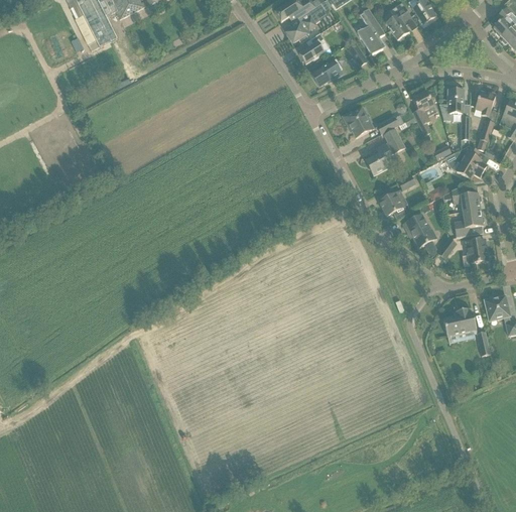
[(76,0),(99,45),(117,36),(106,15),(116,10),(119,17),(144,5),(142,1),(140,2),(139,0),(149,0),(151,4),(159,0),(99,0),(76,0)]
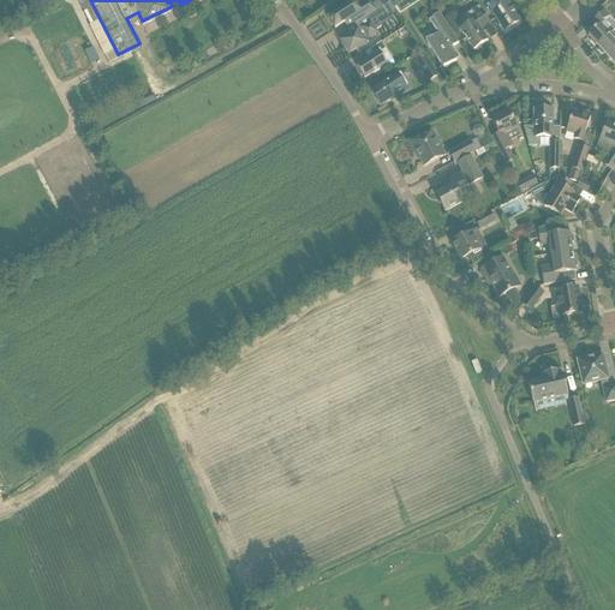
[(336,4),(338,6),(327,13),(334,25),(358,10),(362,16),(376,7),(371,0),(360,0),(357,3),(356,0),(346,0),(344,1),(341,1),(336,4)]
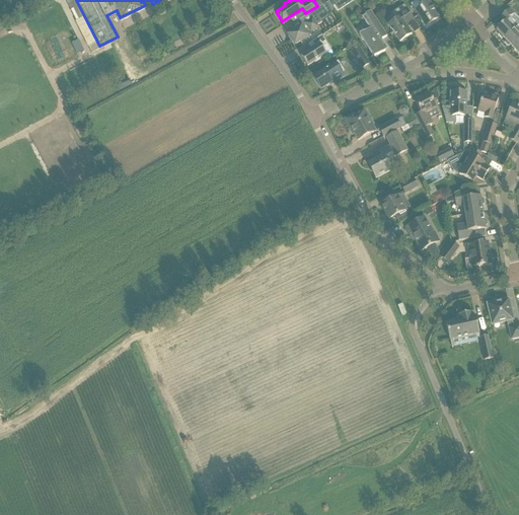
[(420,0),(422,2),(415,7),(426,23),(439,15),(429,0),(420,0)]
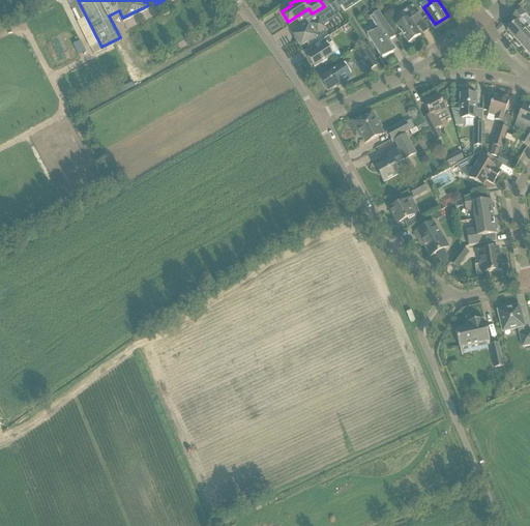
[(312,13),(304,19),(308,24),(294,33),(301,44),(306,39),(308,44),(317,38),(311,29),(315,27),(318,30),(324,25),(323,23),(328,20),(325,15),(333,9),(329,2),(324,6),(312,13)]
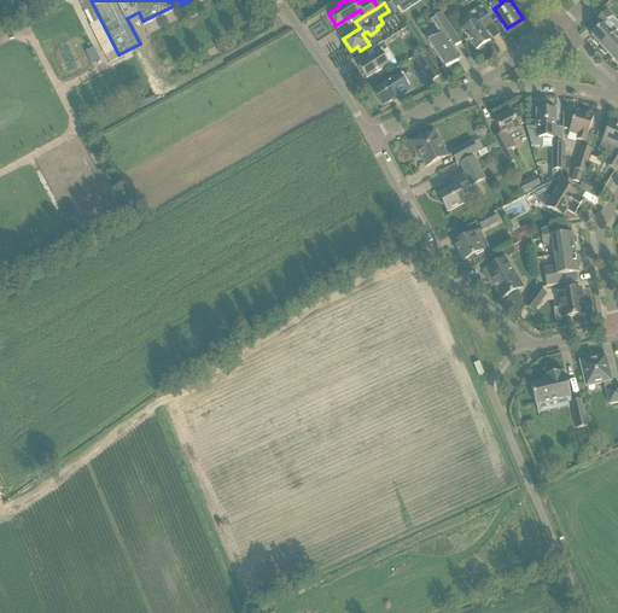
[(461,25),(470,36),(476,47),(485,40),(488,33),(484,28),(485,23),(491,19),(485,9),(481,3),(467,11),(472,19),(461,25)]
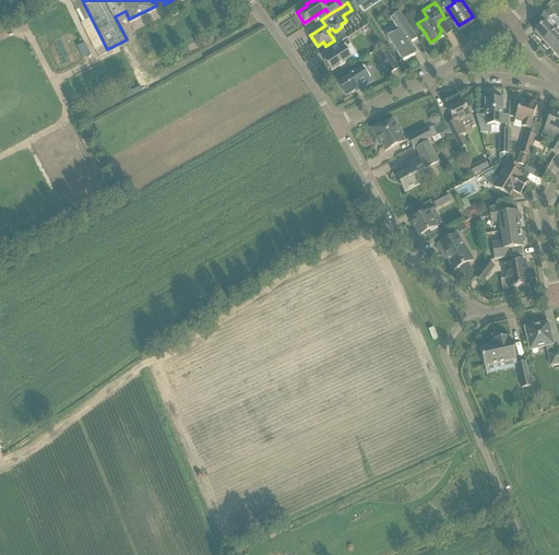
[(542,22),(534,28),(543,38),(558,23),(558,16),(554,11),(548,7),(537,16),(542,22)]
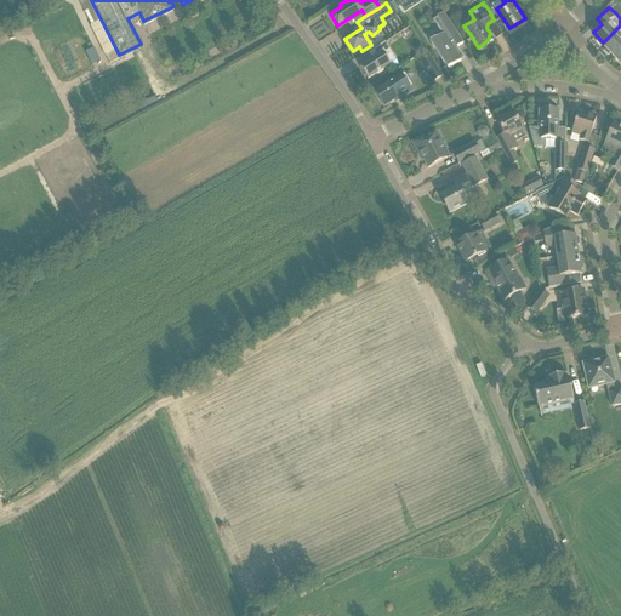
[(443,29),(429,39),(440,56),(442,55),(449,64),(461,57),(456,51),(460,49),(457,44),(463,39),(443,9),(433,16),(443,29)]
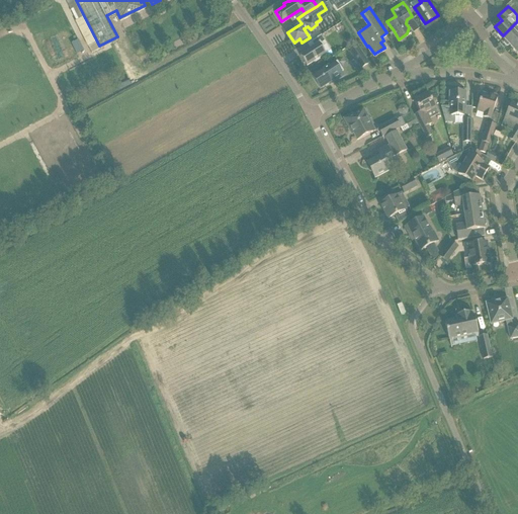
[(517,21),(503,35),(505,37),(503,38),(507,43),(508,41),(511,45),(517,37),(517,21)]
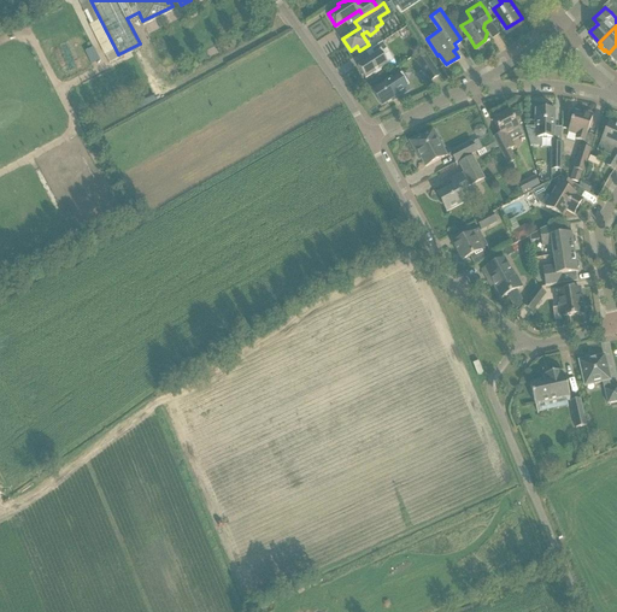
[(369,56),(357,63),(365,75),(388,60),(383,53),(389,48),(382,39),(365,49),(369,56)]
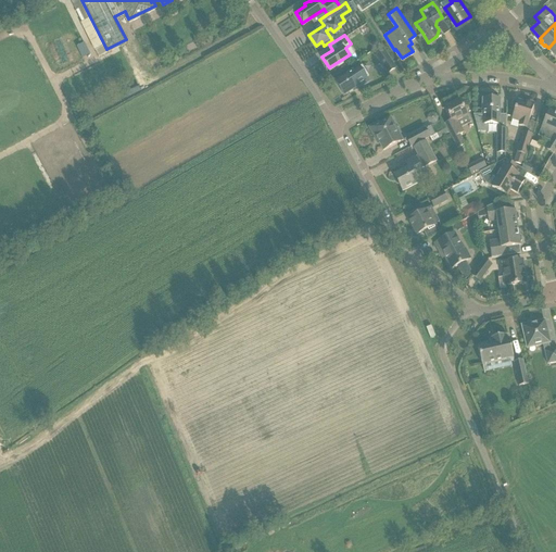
[(370,39),(375,46),(380,41),(376,35),(370,39)]
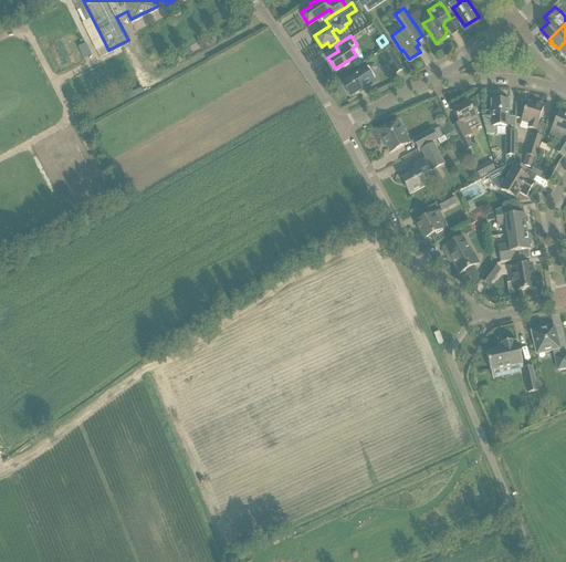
[(383,53),(388,62),(394,72),(402,66),(390,49),(383,53)]
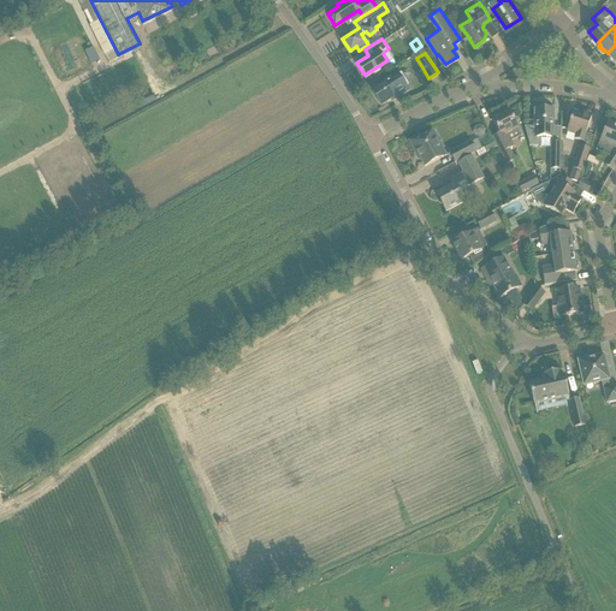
[(408,79),(401,69),(372,88),(380,101),(395,93),(395,94),(408,87),(404,82),(408,79)]
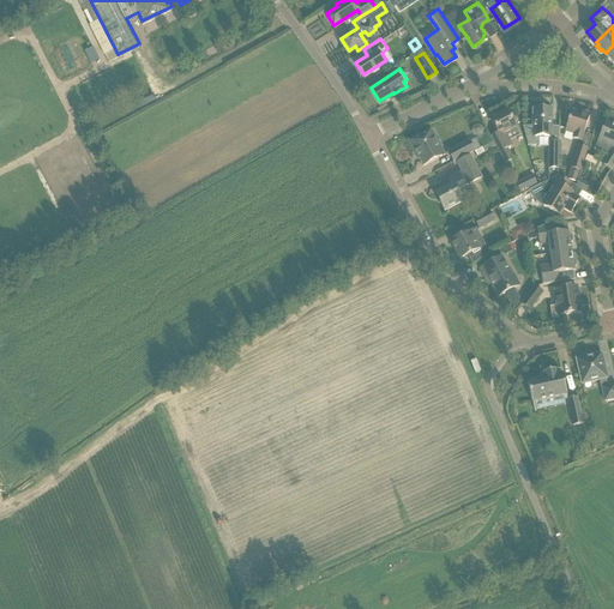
[(533,104),(533,122),(523,122),(528,142),(539,143),(540,133),(552,134),(552,106),(533,104)]
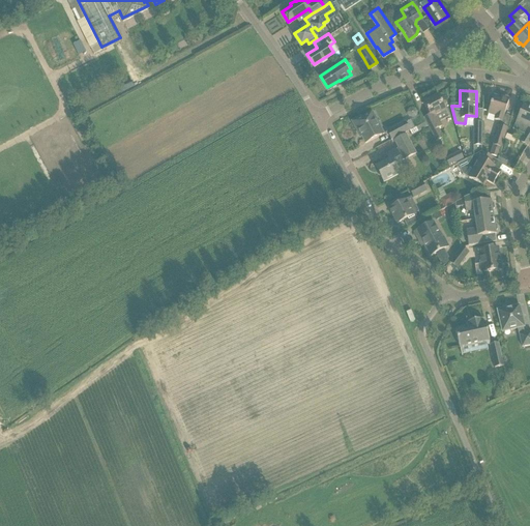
[(423,115),(429,124),(436,138),(443,134),(438,125),(442,123),(439,117),(448,112),(437,91),(422,99),(429,112),(423,115)]
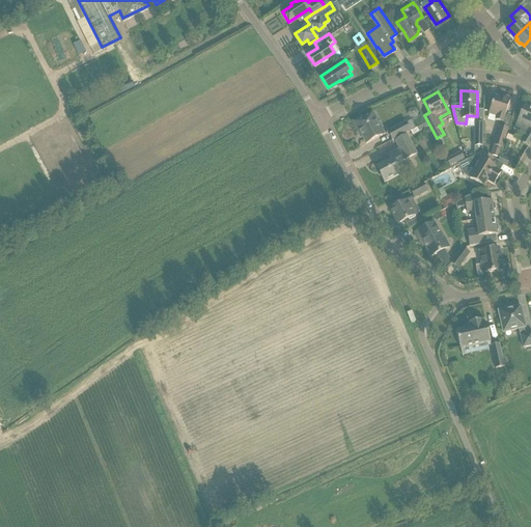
[(494,92),(487,111),(496,114),(495,116),(503,119),(509,98),(494,92)]
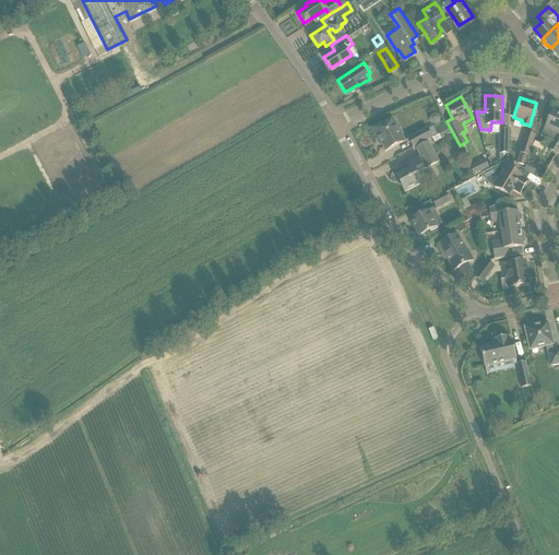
[(544,125),(540,133),(554,139),(556,134),(557,132),(558,132),(558,110),(551,108),(544,125)]
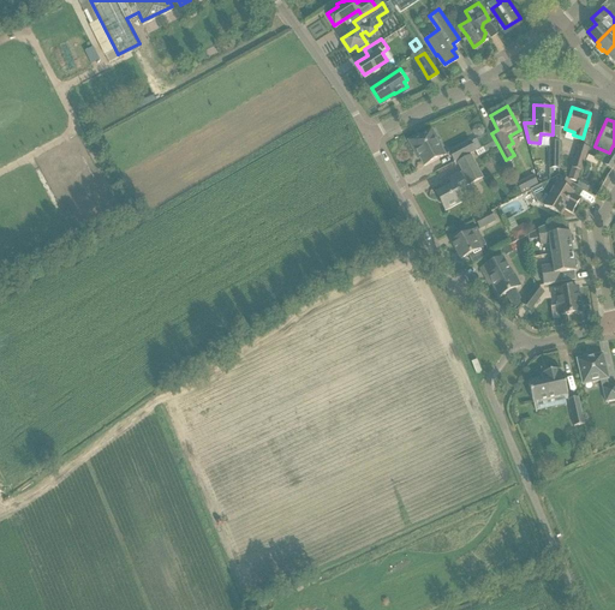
[(445,151),(437,137),(431,127),(418,133),(418,132),(408,137),(415,149),(416,149),(423,163),(445,151)]
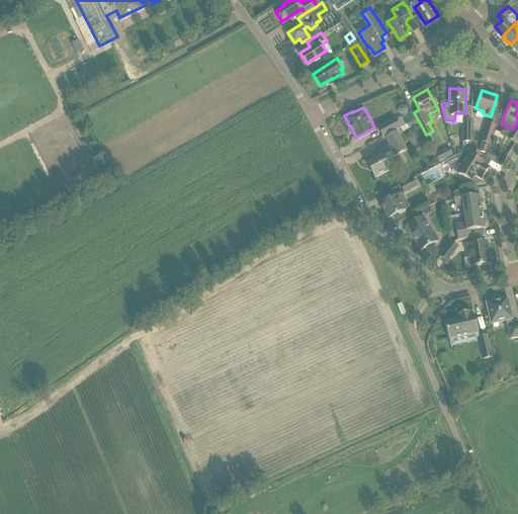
[(396,116),(378,125),(382,134),(400,124),(396,116)]
